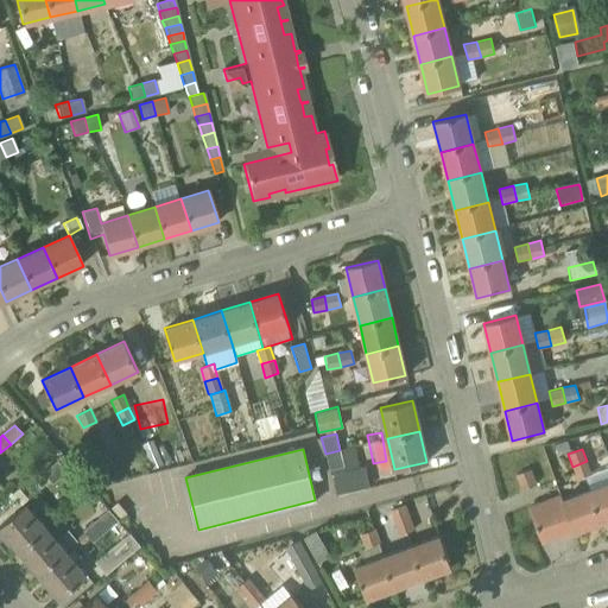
[(340,450),(325,454),(329,470),(343,467),(340,450)]
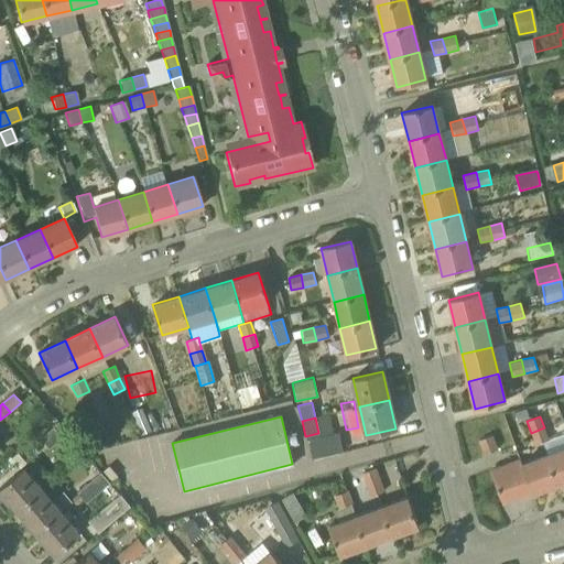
[(40,438),(49,448),(62,437),(53,427),(40,438)]
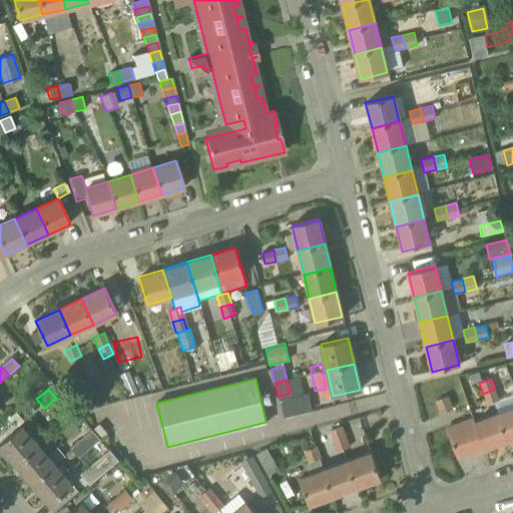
[(495,389),(483,394),(487,405),(500,399),(495,389)]
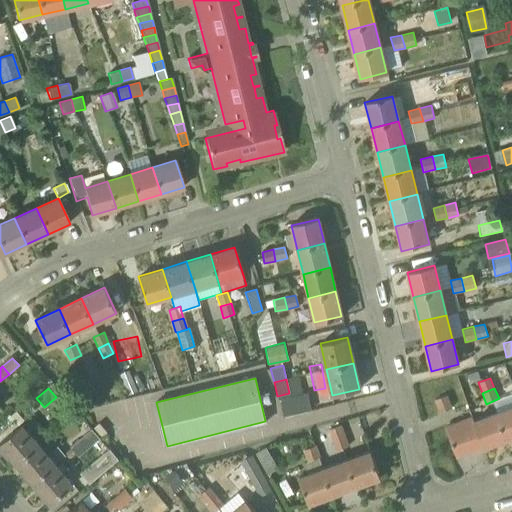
[(311,408),(308,391),(280,397),(284,414),(311,408)]
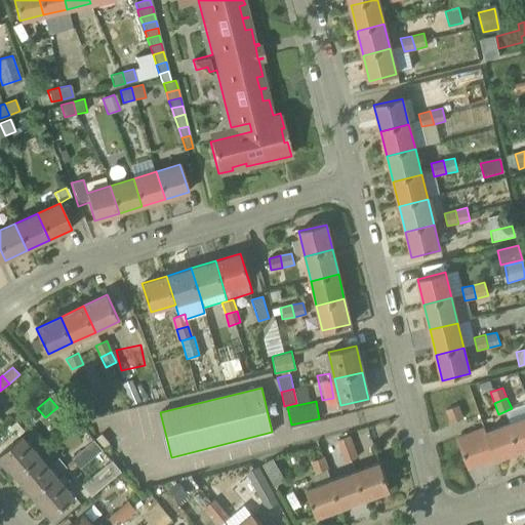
[(74,407),(77,421),(103,415),(98,402),(74,407)]
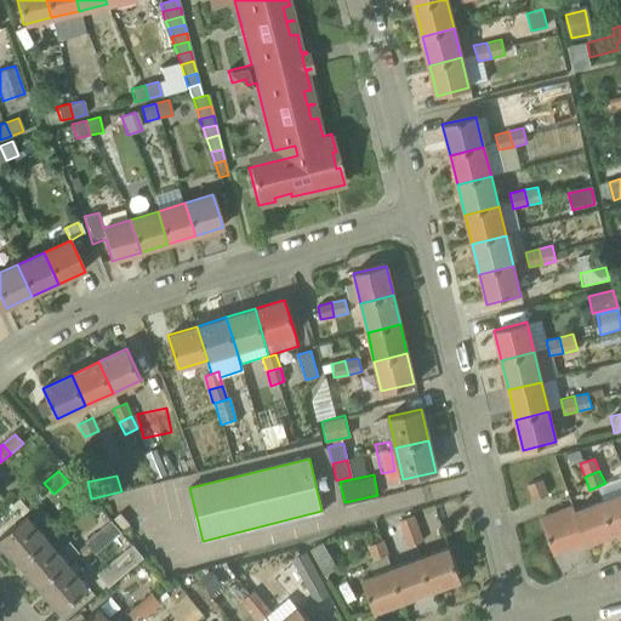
[(548,494),(547,494),(542,479),(527,484),(533,501),(548,494)]
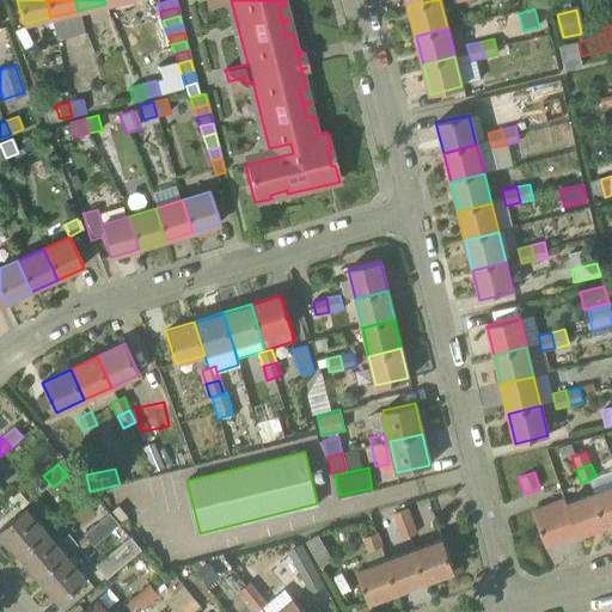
[(611,485),(592,494),(604,525),(611,521),(611,485)]
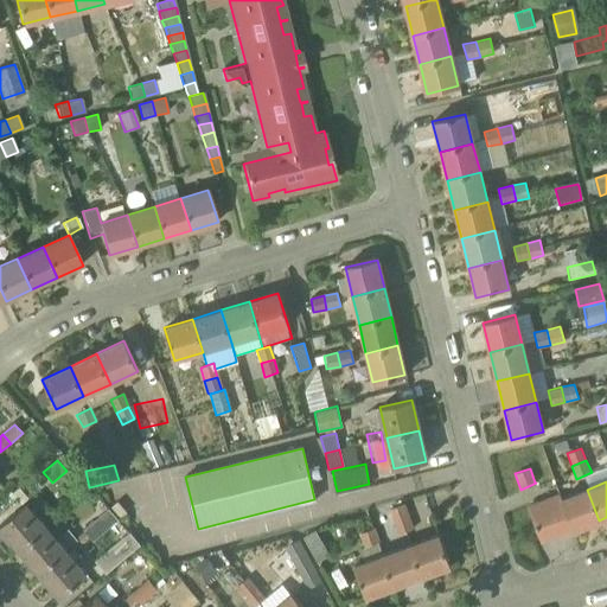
[(27,496),(18,485),(12,490),(21,500),(27,496)]
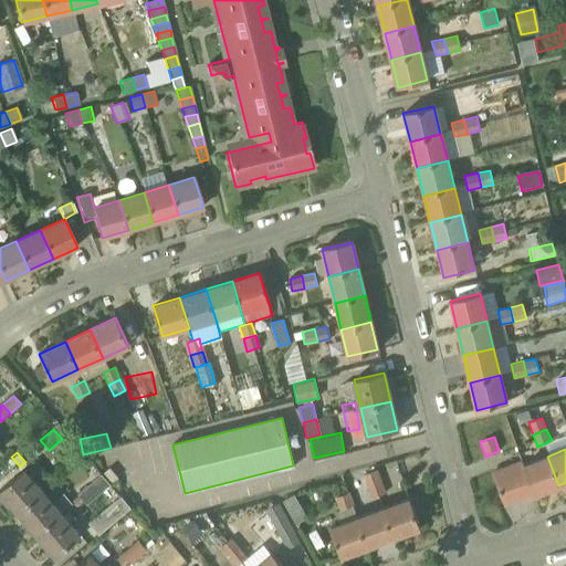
[(547,457),(522,465),(533,493),(533,494),(558,485),(547,457)]
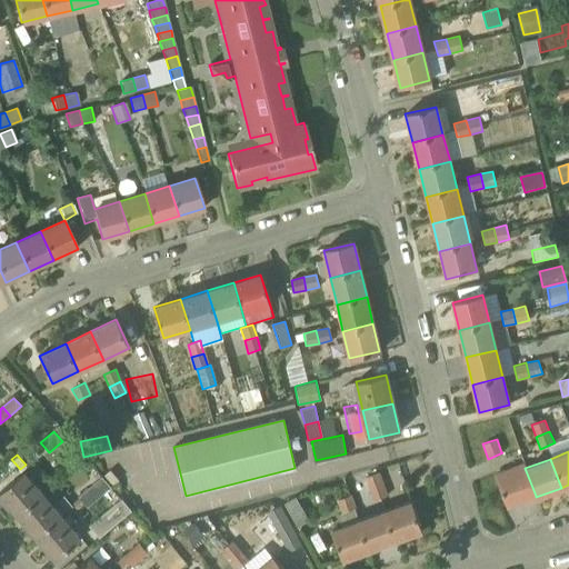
[(536,496),(525,468),(523,463),(495,475),(507,507),(536,496)]
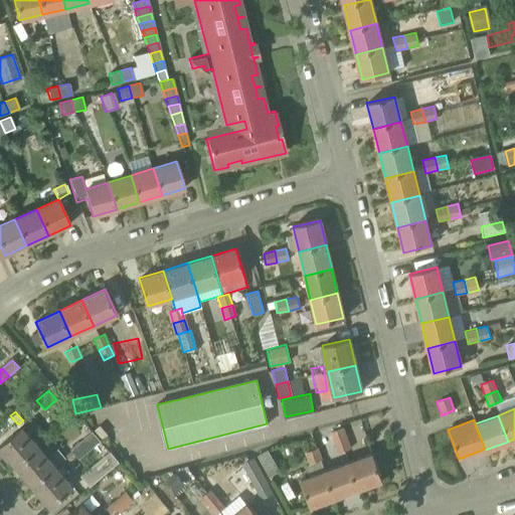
[(100,422),(93,428),(101,438),(108,433),(100,422)]
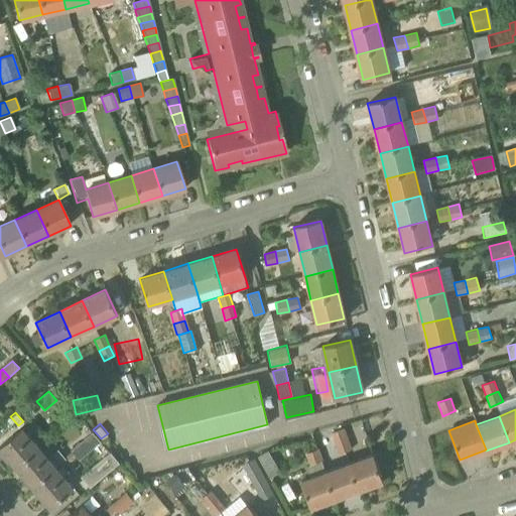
[(0,448),(16,468),(38,448),(21,428),(0,445),(0,448)]
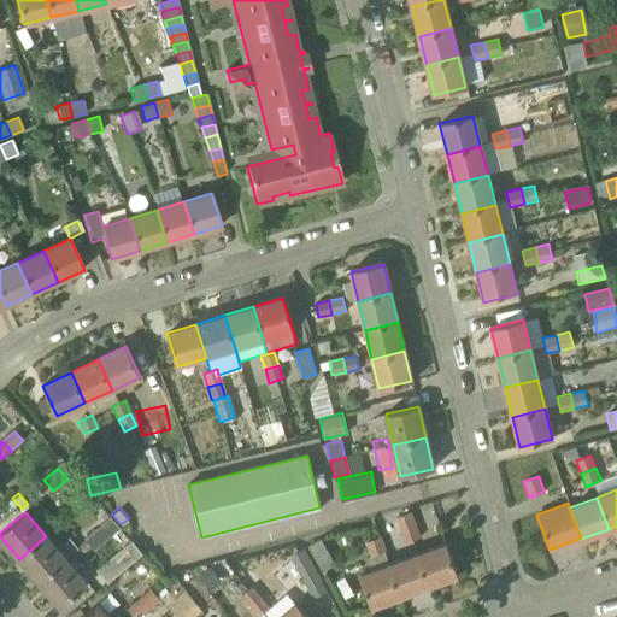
[(400,530),(415,524),(410,512),(395,517),(400,530)]
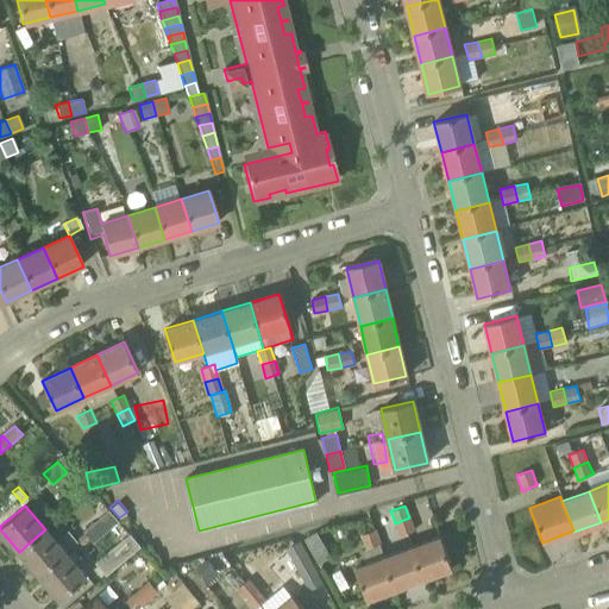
[(101,531),(113,521),(106,512),(94,522),(101,531)]
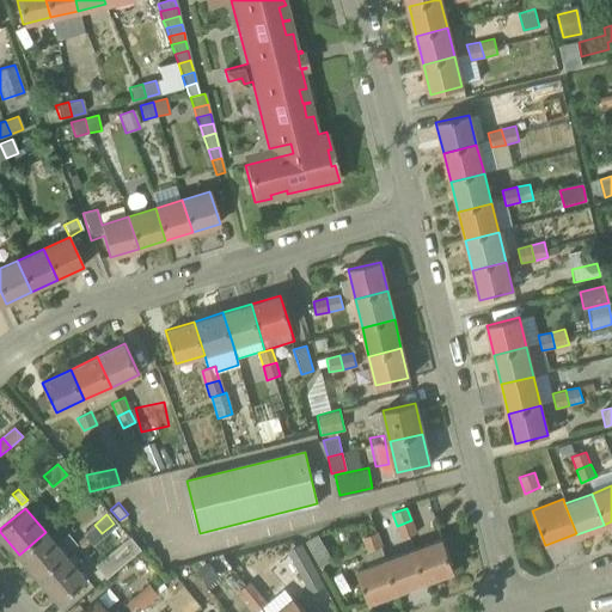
[(416,533),(411,520),(397,526),(402,539),(416,533)]
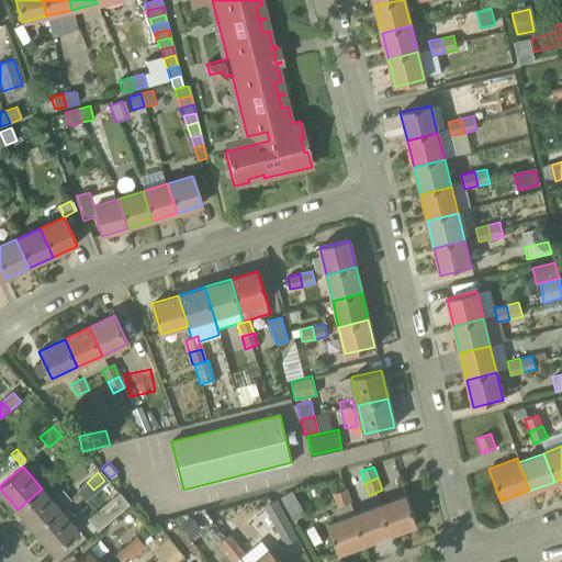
[(82,499),(93,490),(87,482),(76,491),(82,499)]
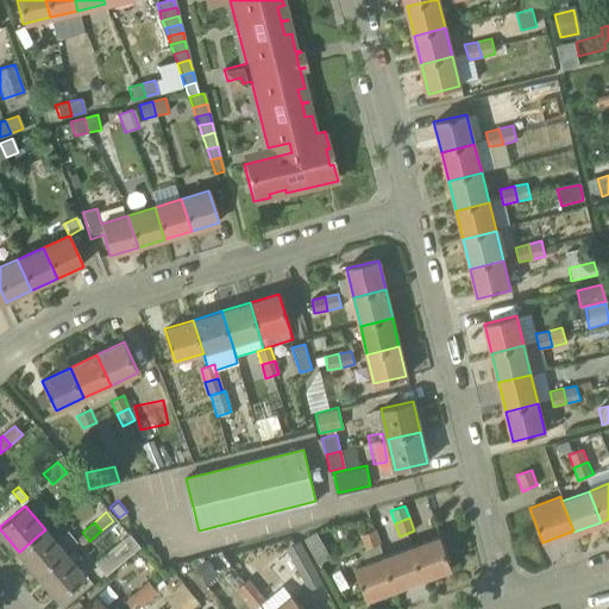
[(66,553),(45,529),(19,552),(39,576),(66,553)]
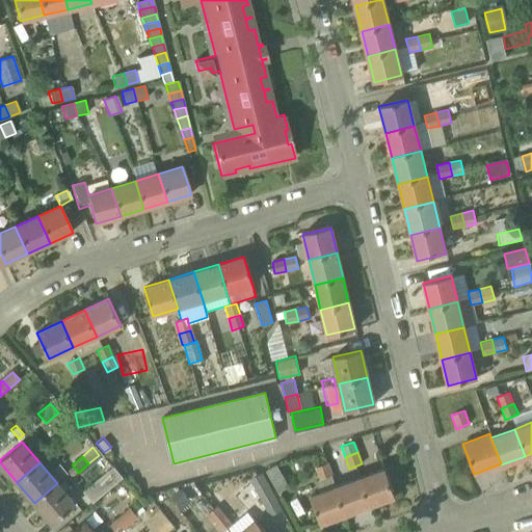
[(327,463),(315,468),(320,479),(331,475),(327,463)]
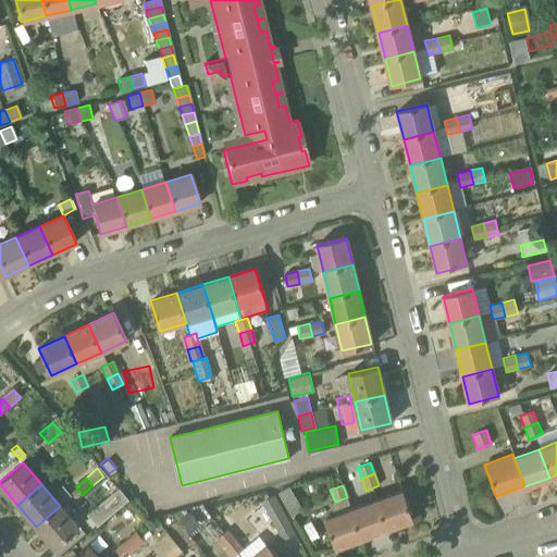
[(277,493),(291,516),(301,509),(288,486),(277,493)]
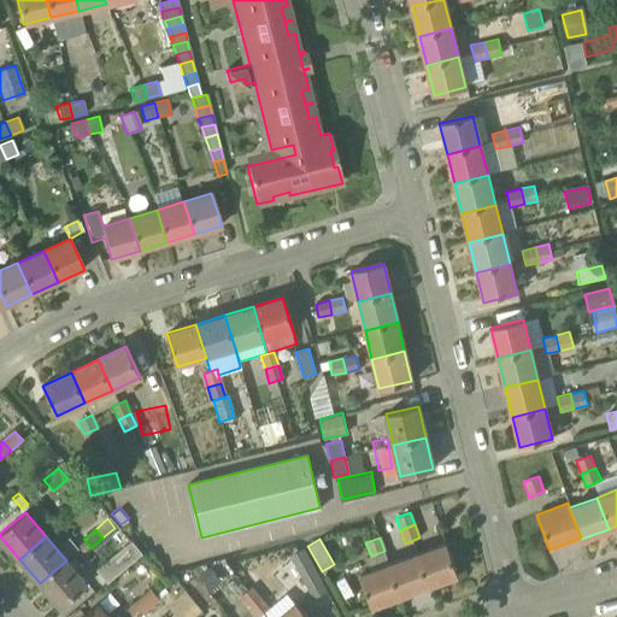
[(97,570),(107,583),(142,553),(131,541),(97,570)]
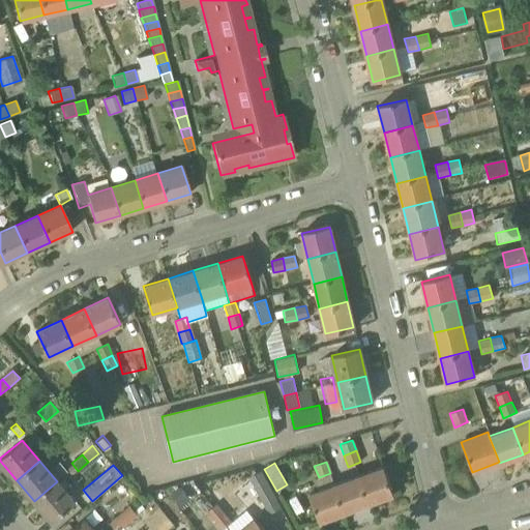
[(383,467),(358,476),(369,503),(393,494),(383,467)]
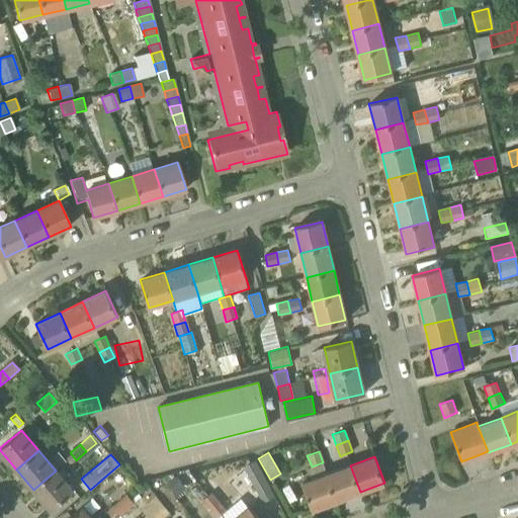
[(254,460),(243,467),(262,503),(273,497),(254,460)]
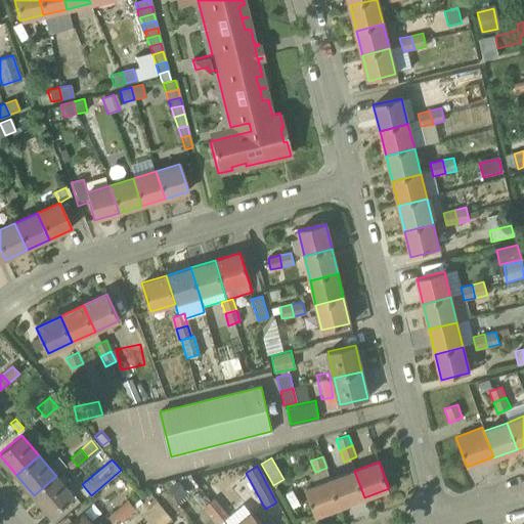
[(364,497),(354,471),(330,479),(340,507),(364,497)]
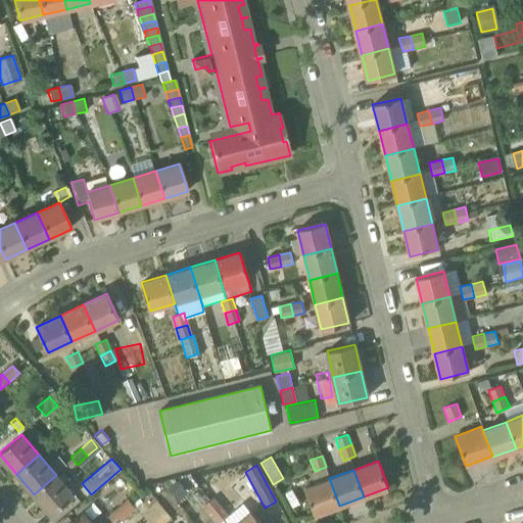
[(74,496),(56,475),(34,494),(51,515),(74,496)]
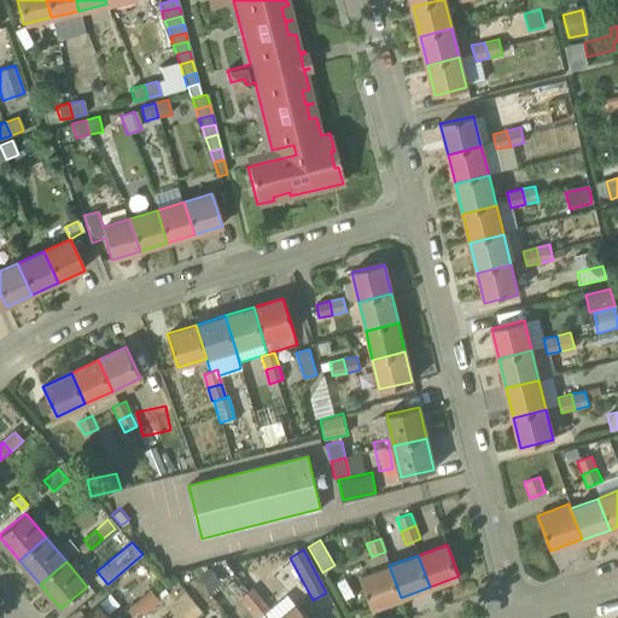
[(401,598),(389,565),(360,576),(372,608),(401,598)]
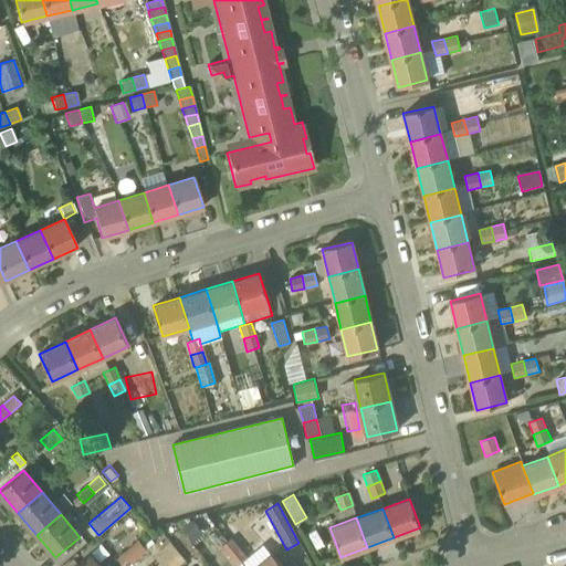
[(191,522),(181,530),(192,543),(202,535),(191,522)]
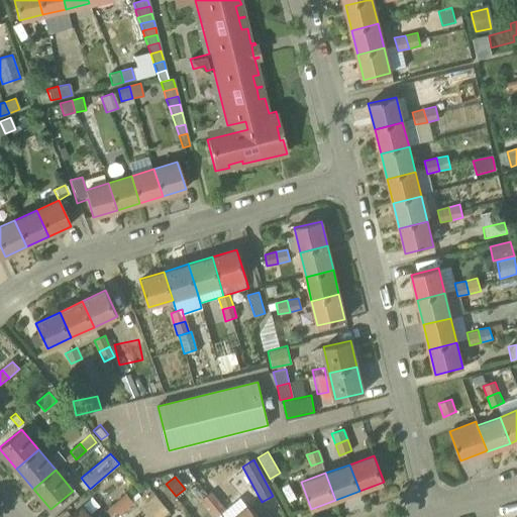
[(218,500),(210,492),(201,499),(209,508),(218,500)]
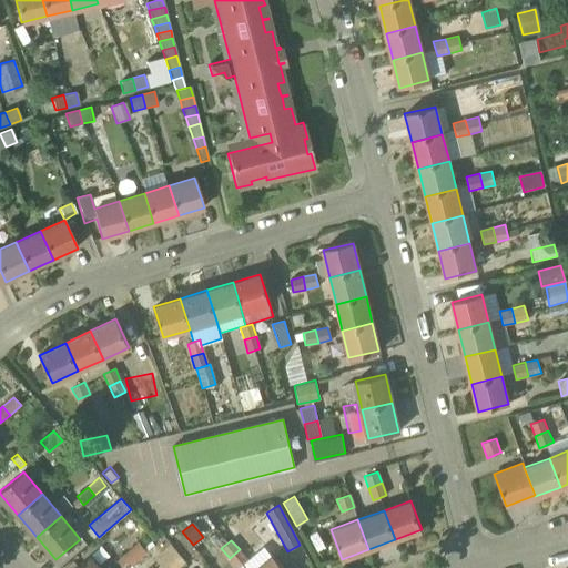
[(146,553),(145,550),(139,544),(129,553),(135,561),(146,553)]
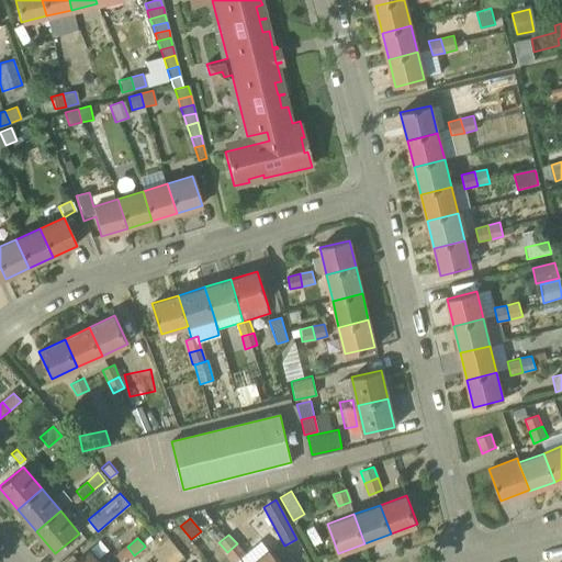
[(235,561),(245,553),(237,543),(227,552),(235,561)]
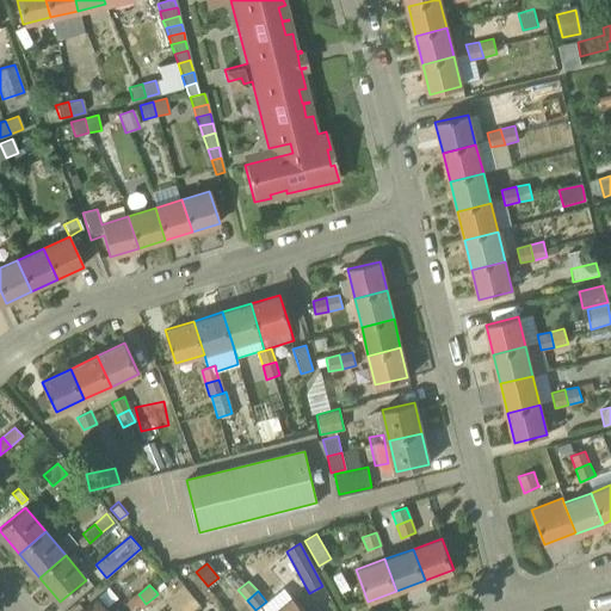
[(130,610),(136,610),(146,604),(139,594),(125,605),(130,610)]
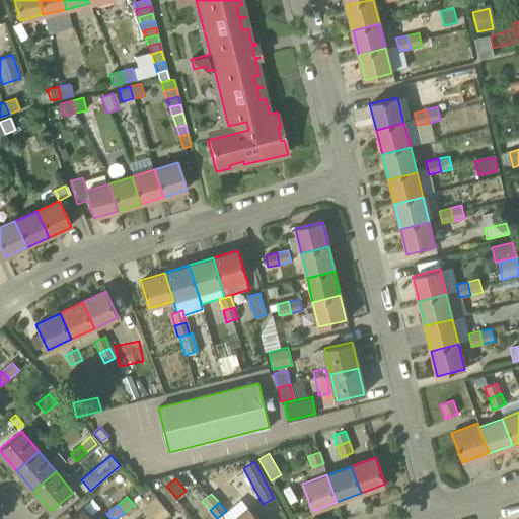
[(235,518),(258,518),(249,508),(235,518)]
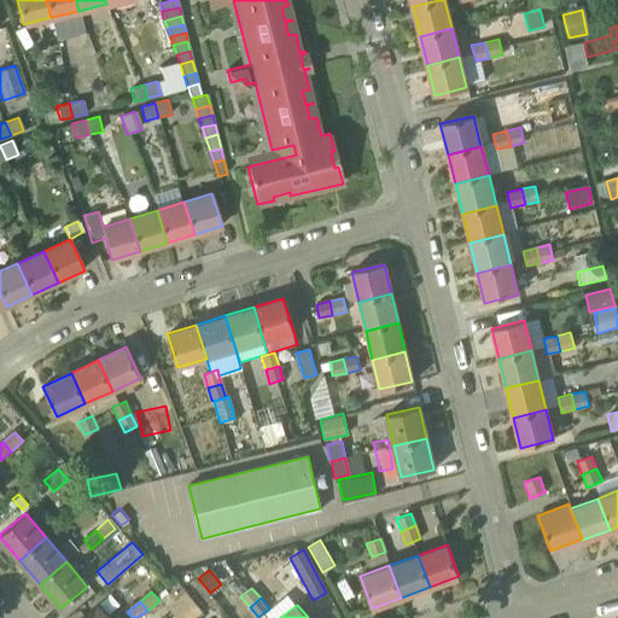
[(106,617),(97,606),(82,617),(106,617)]
